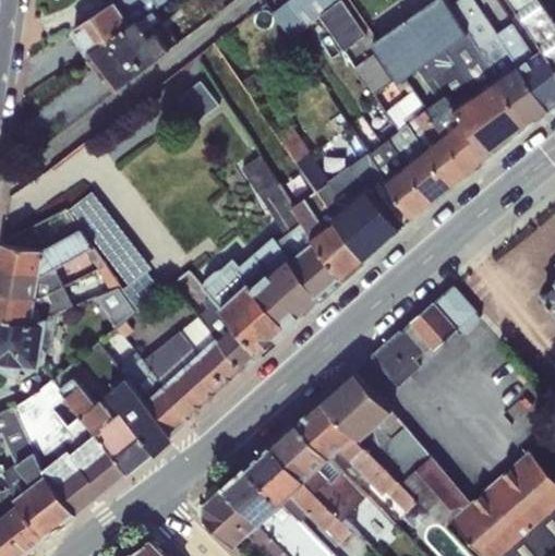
[(136,21),(152,12),(152,10),(163,3),(159,0),(115,0),(112,1),(129,25),(135,20),(136,21)]
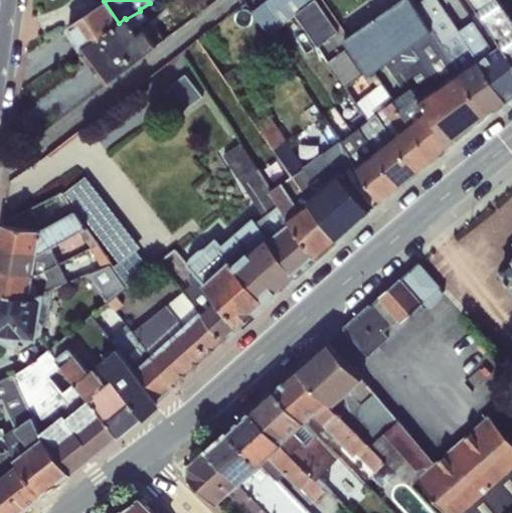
[(313,0),(265,0),(249,13),(266,37),(293,15),(316,47),(335,33),(313,0)]
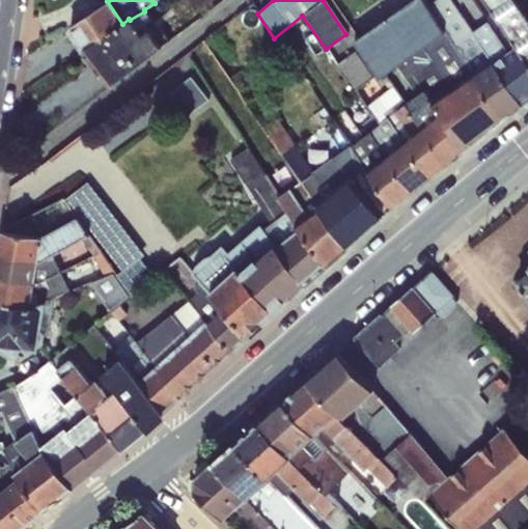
[(442,33),(423,4),(420,0),(412,0),(352,43),(378,79),(400,62),(442,33)]
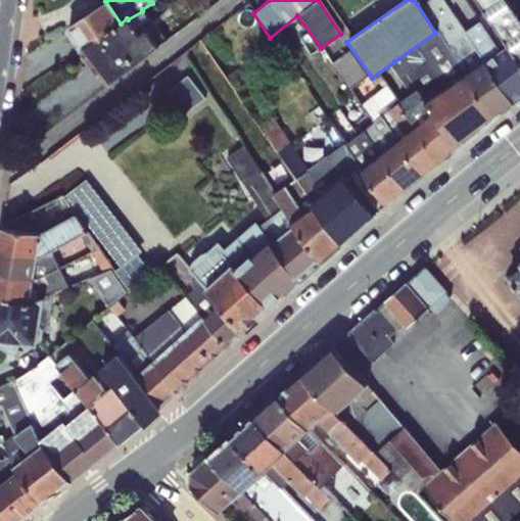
[(463,30),(444,0),(423,0),(417,4),(435,33),(466,75),(485,61),(463,30)]
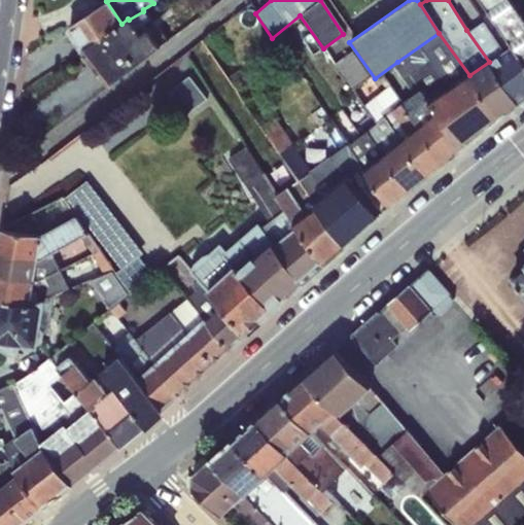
[(513,46),(488,11),(480,18),(467,0),(448,0),(466,30),(489,62),(513,46)]
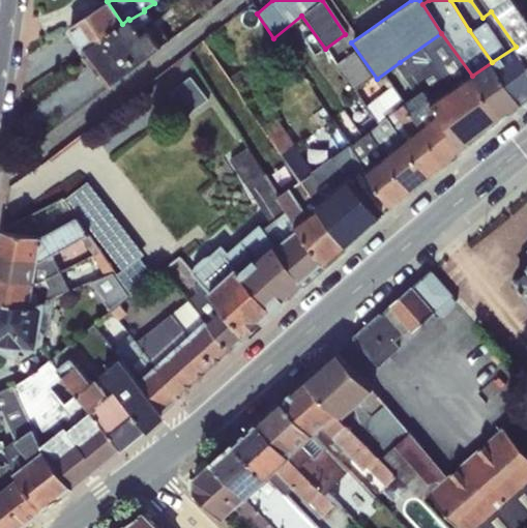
[(526,62),(526,20),(514,0),(482,0),(491,11),(516,47),(526,62)]
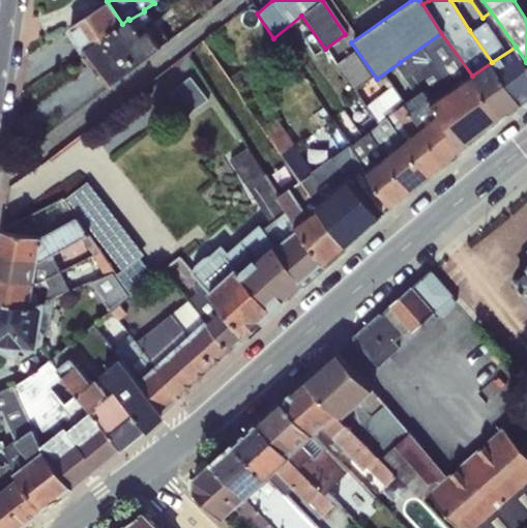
[(526,0),(514,0),(526,20),(526,0)]
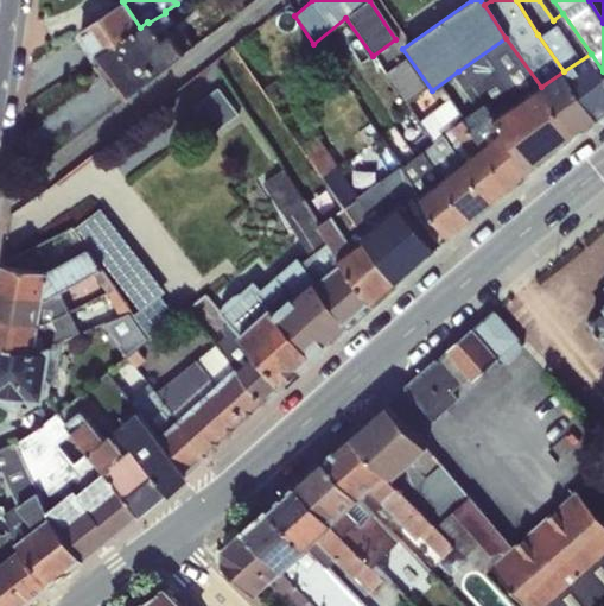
[(122,1),(76,35),(94,58),(140,27),(122,1)]
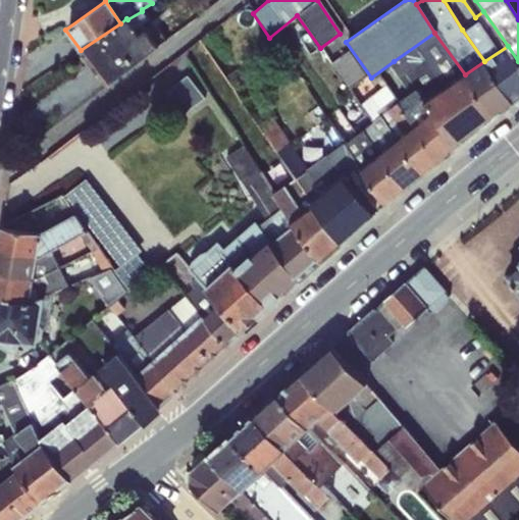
[(145,30),(157,46),(164,40),(142,11),(127,19),(139,35),(145,30)]
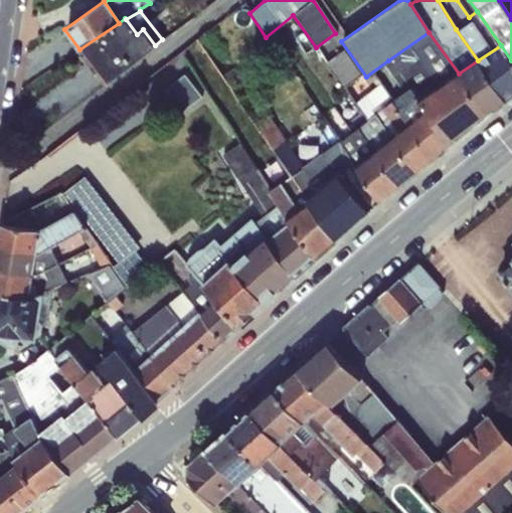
[(119,23),(79,49),(107,84),(155,45),(143,29),(137,34),(126,19),(125,18),(119,23)]
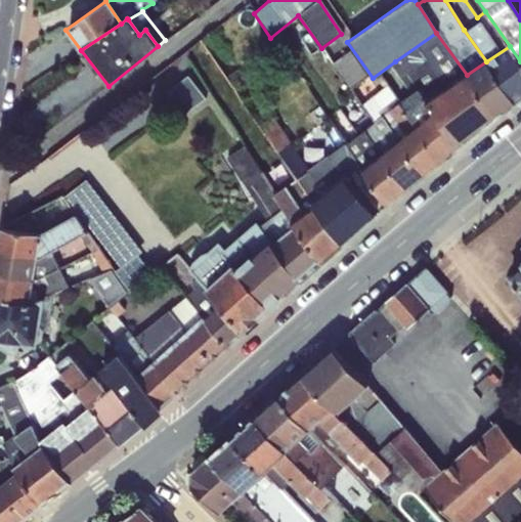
[(436,33),(395,61),(418,89),(427,101),(467,75),(436,33)]
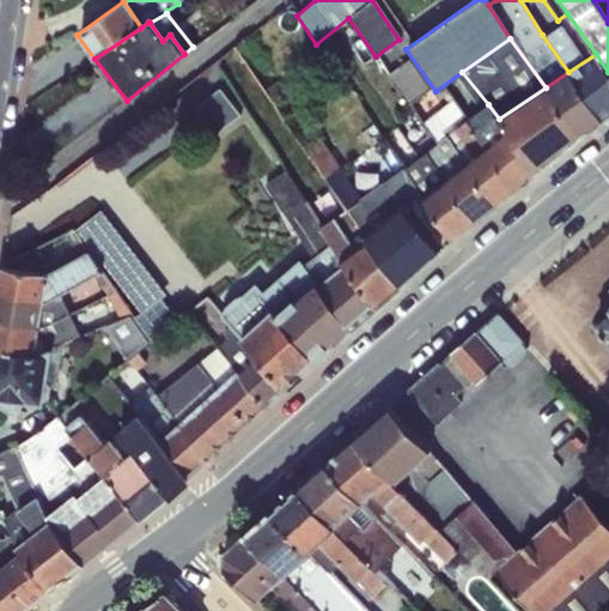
[(602,121),(608,115),(608,72),(596,54),(568,72),(602,121)]
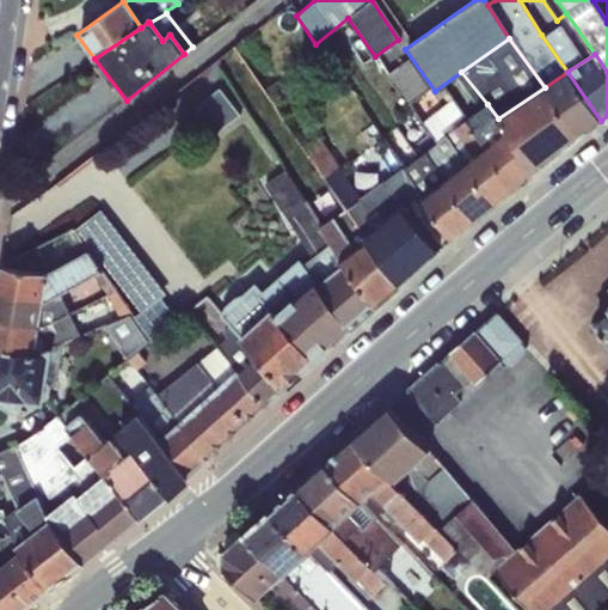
[(406,61),(386,75),(407,107),(428,92),(406,61)]
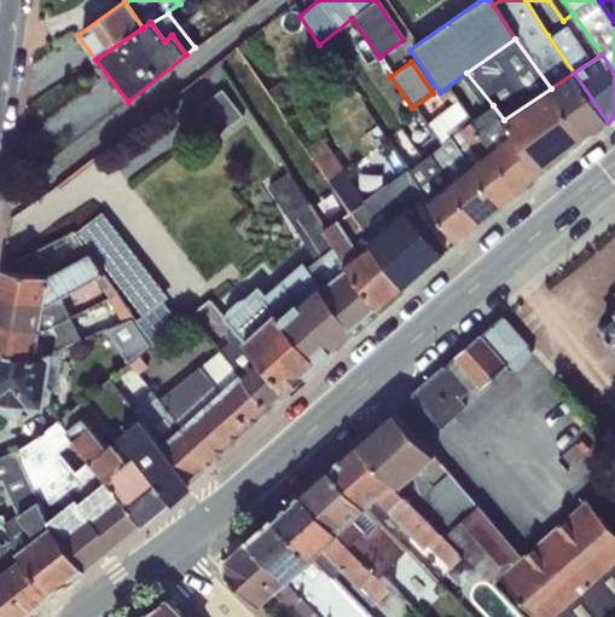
[(586,139),(608,122),(574,73),(551,88),(586,139)]
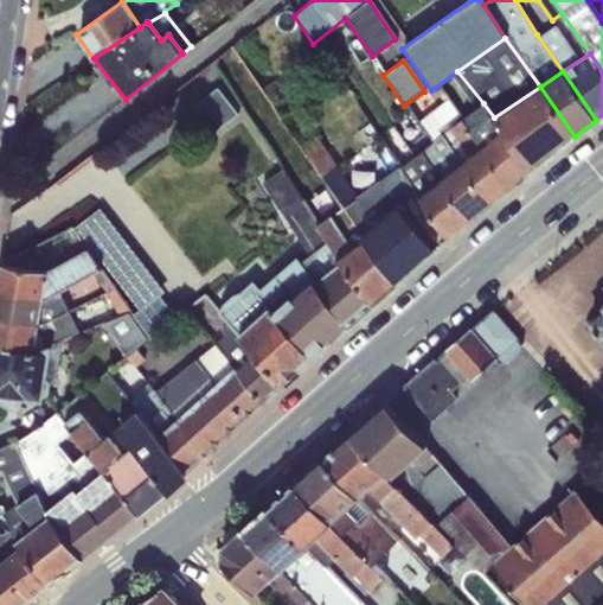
[(274,81),(260,91),(281,121),(295,112),(274,81)]
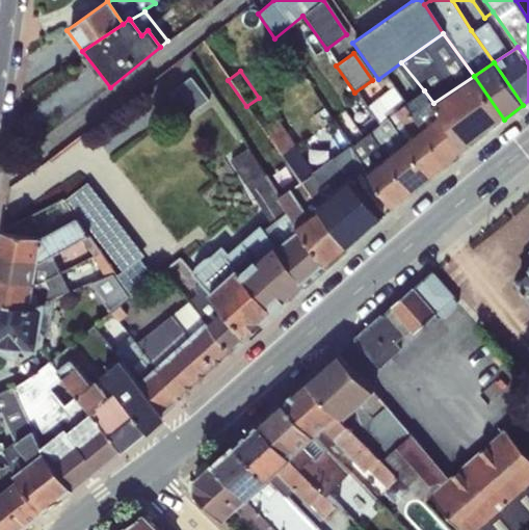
[(504,120),(474,76),(433,103),(431,104),(438,113),(465,151),(504,120)]
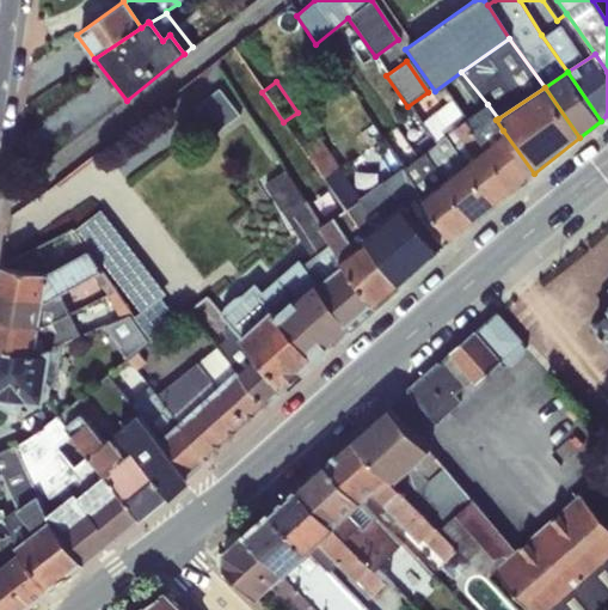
[(214,129),(240,117),(227,89),(201,101),(214,129)]
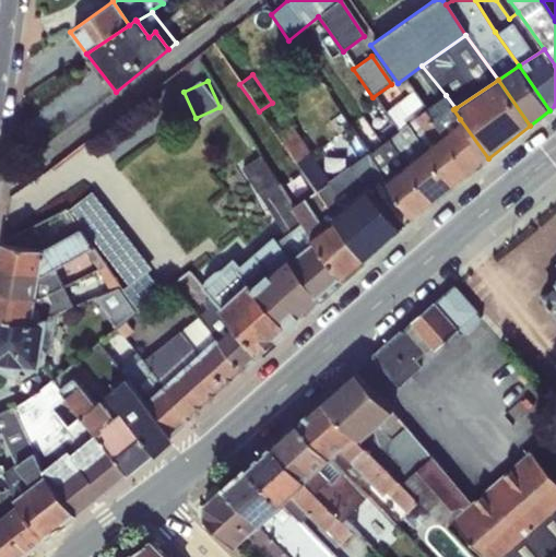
[(456,108),(446,95),(425,109),(412,92),(383,114),(399,131),(406,126),(424,150),(442,134),(460,119),(453,109),(456,108)]
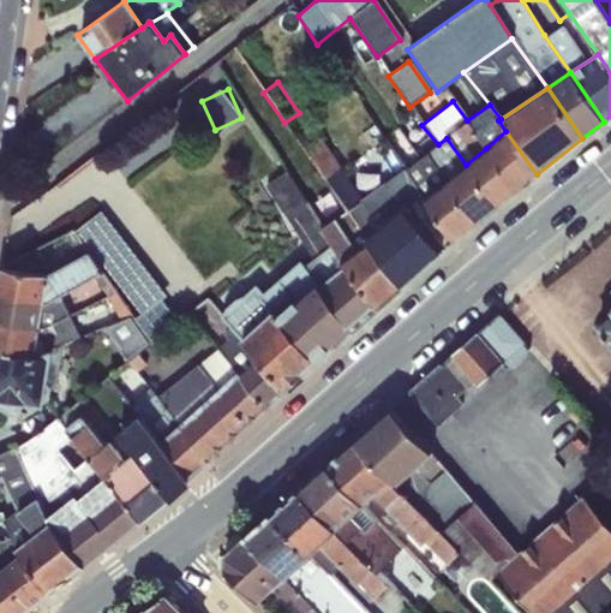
[(442,253),(453,242),(423,200),(403,168),(388,182),(363,201),(307,125),(293,135),(347,212),(365,239),(402,206),(442,253)]
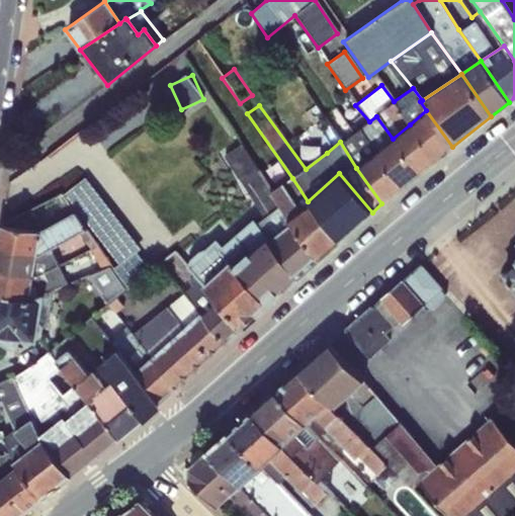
[(437,159),(452,147),(426,110),(410,124),(437,159)]
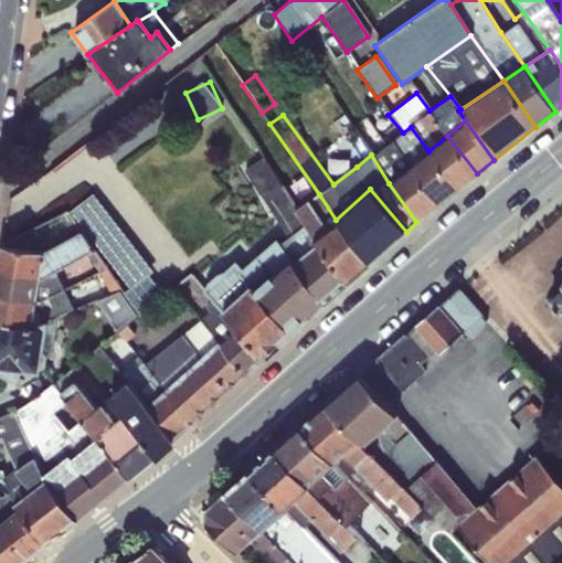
[(411,127),(403,133),(371,155),(389,183),(409,167),(428,151),(411,127)]
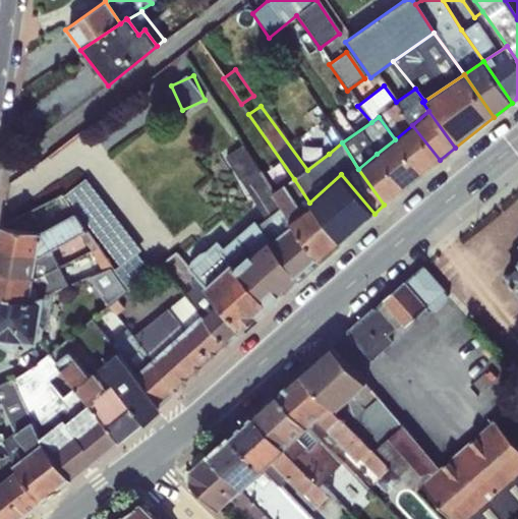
[(422,174),(440,160),(412,125),(395,139),(422,174)]
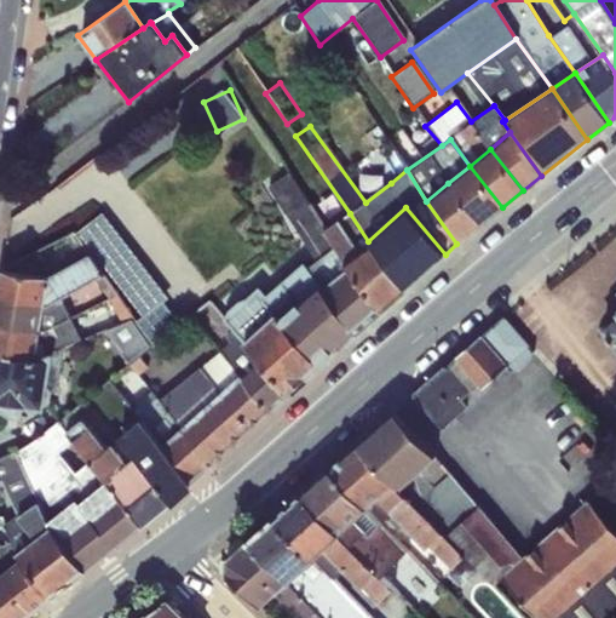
[(502,207),(470,166),(448,183),(482,224),(502,207)]
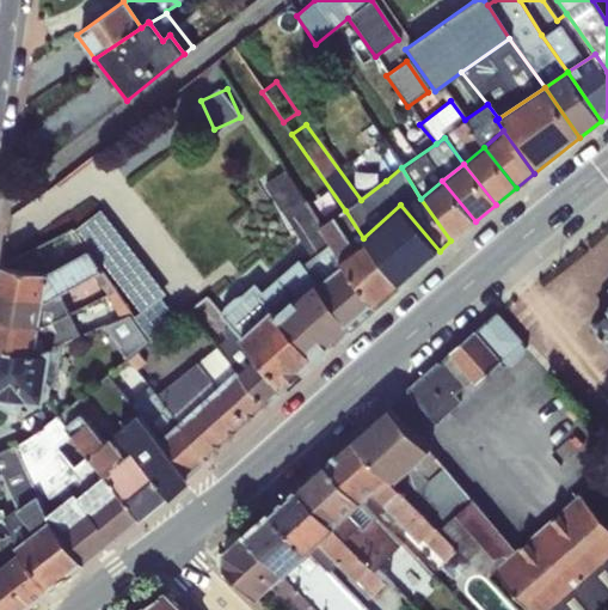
[(286,213),(304,201),(283,174),(263,187),(286,213)]
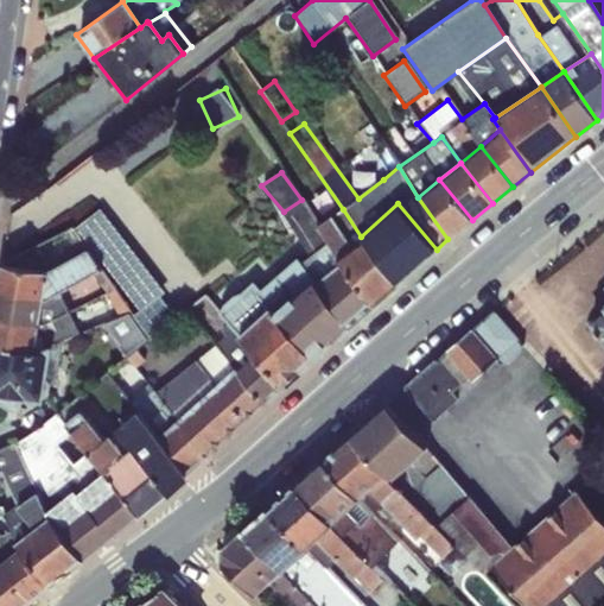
[(472,220),(439,180),(418,197),(447,239),(472,220)]
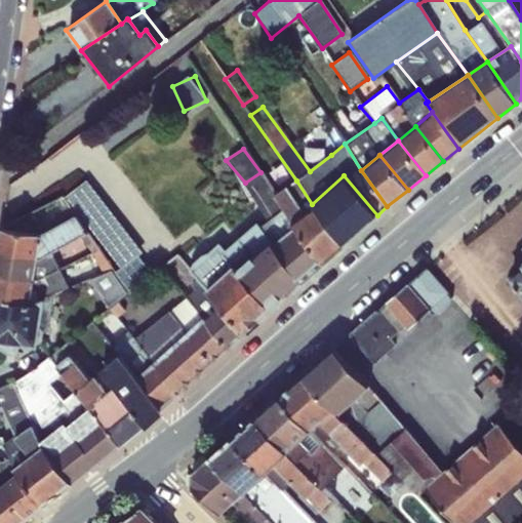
[(0,230),(35,235),(35,224),(29,214),(53,202),(62,198),(41,168),(4,193),(0,230)]
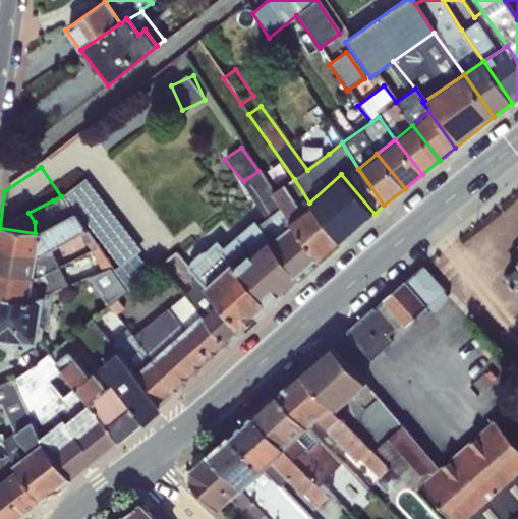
[(256,226),(268,240),(270,243),(292,225),(289,222),(271,193),(273,192),(259,171),(243,181),(267,218),(256,226)]
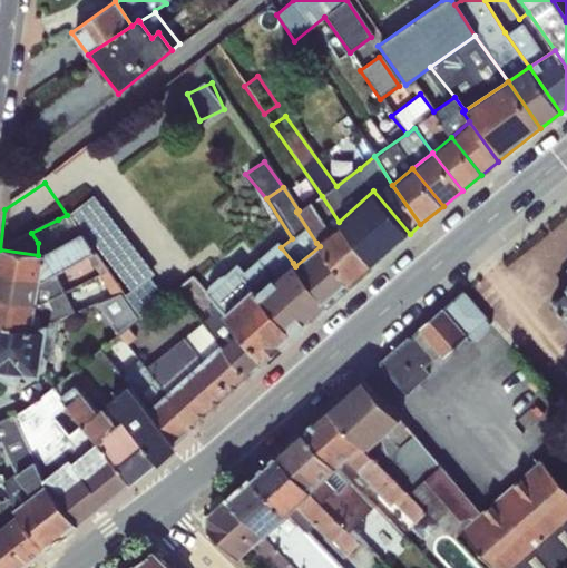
[(373,265),(410,234),(373,191),(339,222),(341,224),(373,265)]
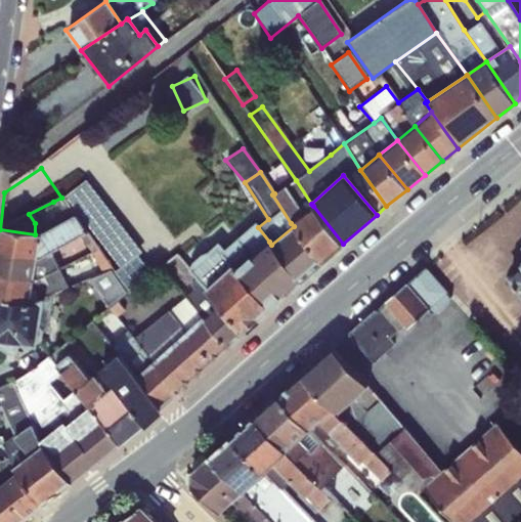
[(274,193),(272,194),(291,223),(313,206),(311,204),(296,180),(287,188),(286,185),(274,193)]
